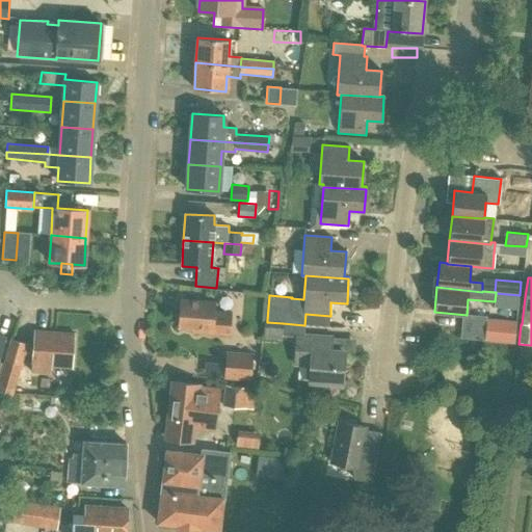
[(230,335),(231,313),(214,312),(215,302),(181,299),(178,328),(193,329),(193,331),(230,335)]
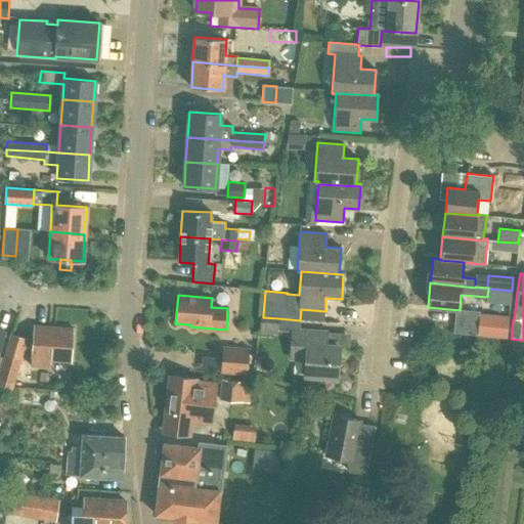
[(507,339),(509,316),(479,314),(477,336),(507,339)]
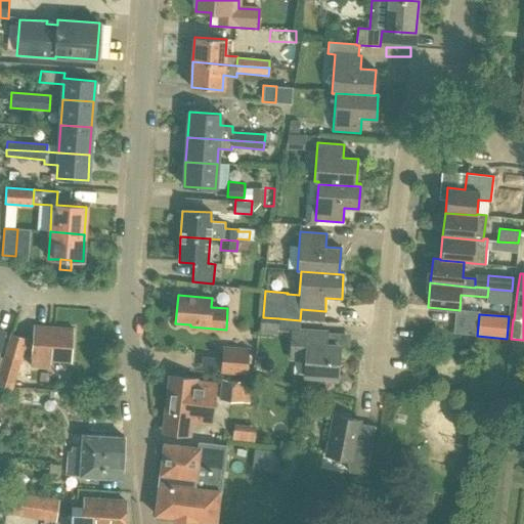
[(278,331),(278,318),(263,317),(263,315),(261,315),(260,334),(277,335),(278,331)]
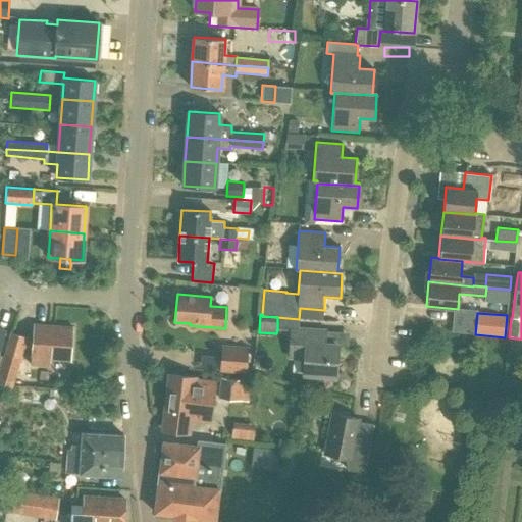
[(299,329),(299,319),(277,317),(277,329),(292,329),(290,357),(305,358),(304,374),(334,377),(337,346),(323,345),(324,331),(299,329)]
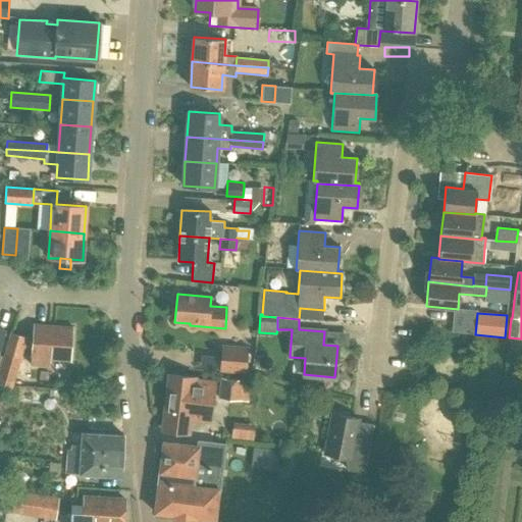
[(70,361),(72,327),(33,324),(31,365),(49,366),(50,360),(70,361)]
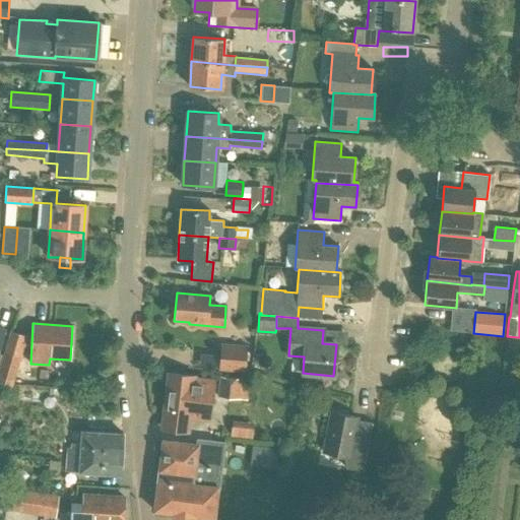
[(0,364),(0,382),(13,387),(14,381),(27,336),(9,331),(0,364)]
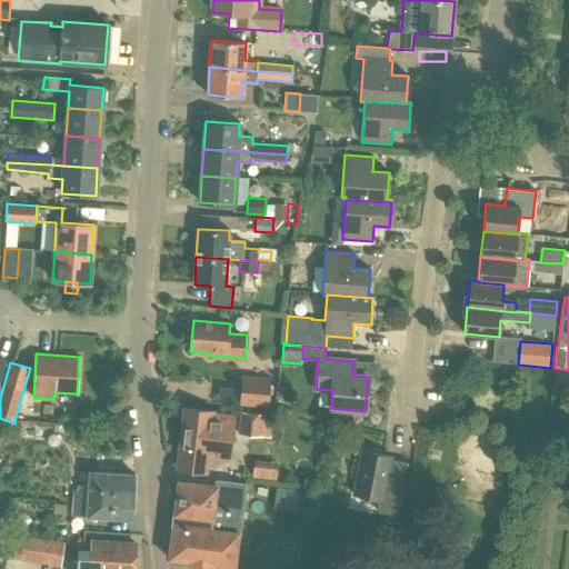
[(268,408),(270,378),(241,376),(240,389),(219,387),(218,402),(239,403),(239,406),(268,408)]
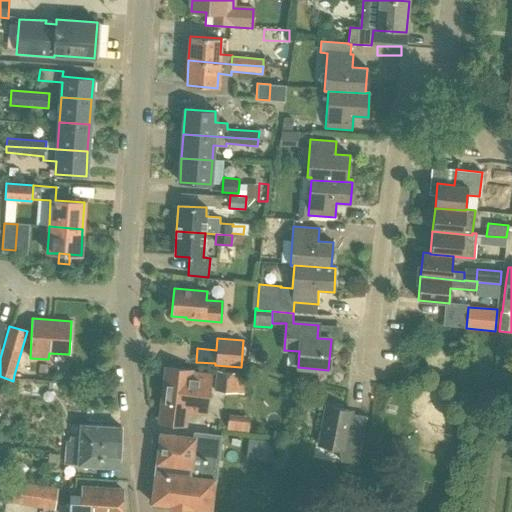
[(207,416),(213,374),(167,368),(160,422),(184,425),(186,413),(207,416)]
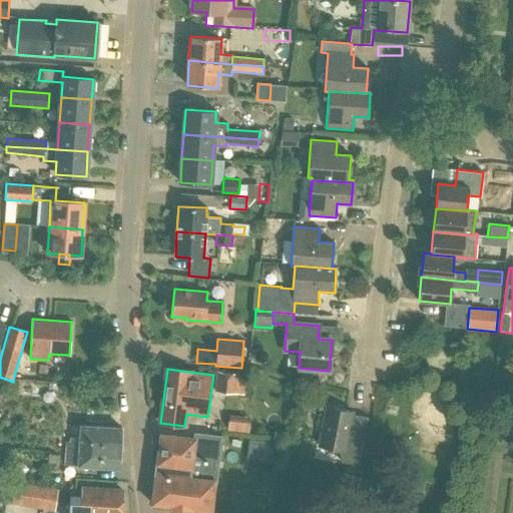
[(245,395),(247,376),(238,375),(238,374),(216,372),(214,392),(245,395)]
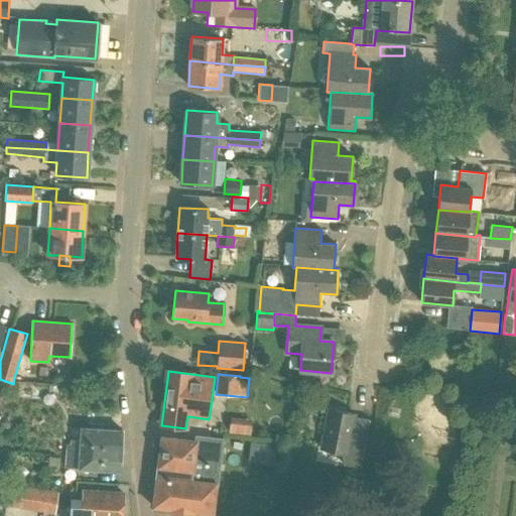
[(5,397),(16,398),(18,385),(7,383),(5,397)]
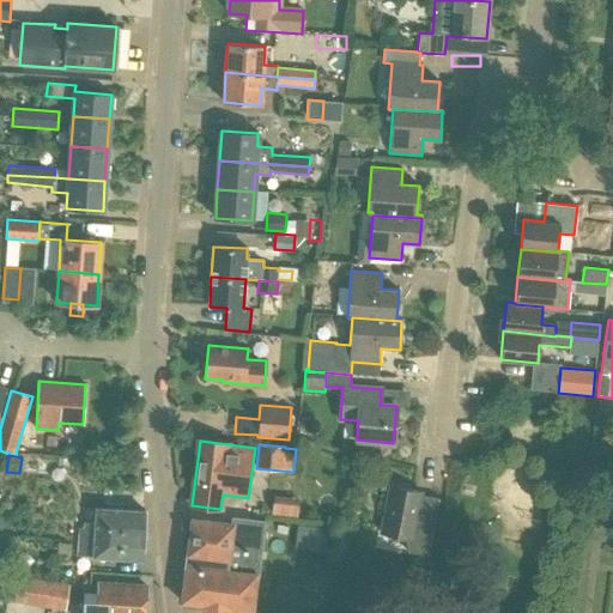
[(426,556),(438,498),(420,495),(422,492),(392,486),(381,533),(406,538),(408,552),(426,556)]
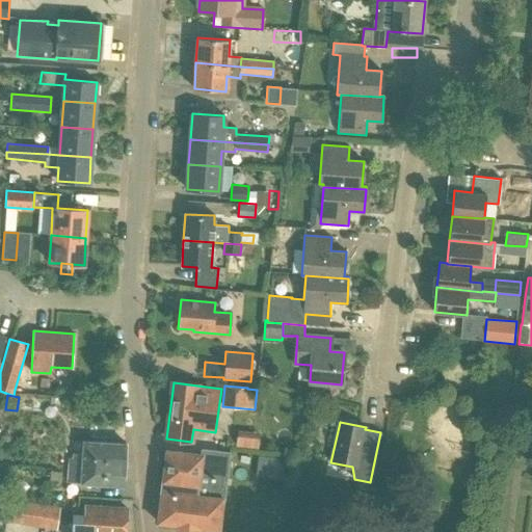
[(446,445),(463,446),(463,427),(446,427),(446,445)]
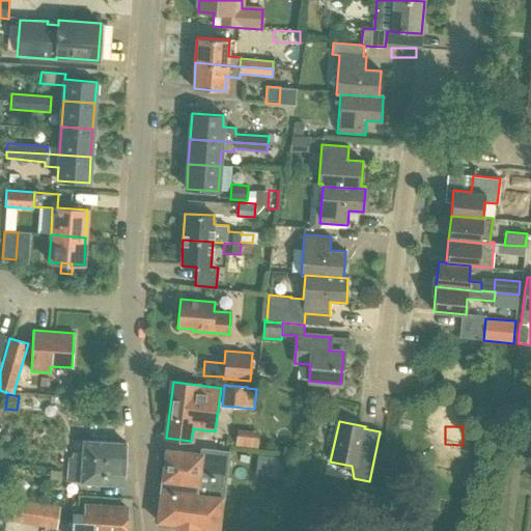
[(245,448),(247,431),(235,430),(233,446),(245,448)]
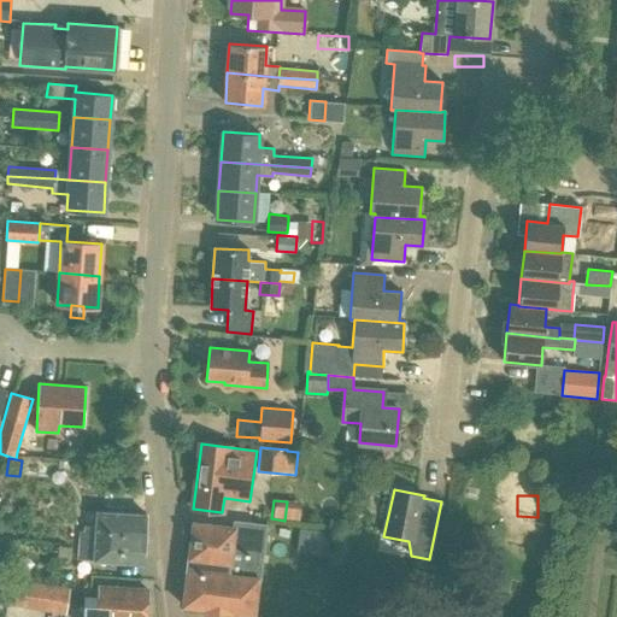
[(144,564),(146,515),(97,511),(95,527),(84,526),(83,532),(80,532),(77,559),(94,560),(144,564)]
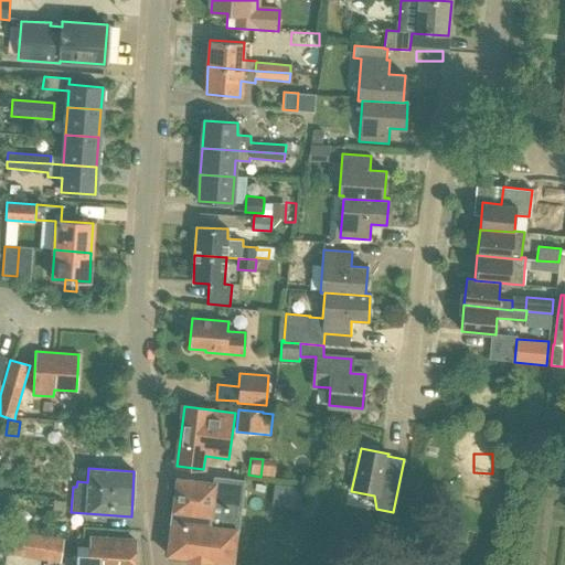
[(176,476),(170,515),(240,524),(245,480),(213,476),(213,480),(176,476)]
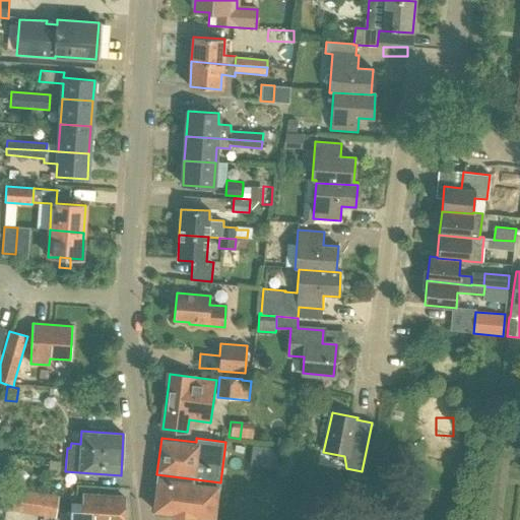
[(252,446),(250,465),(275,467),(277,449),(252,446)]
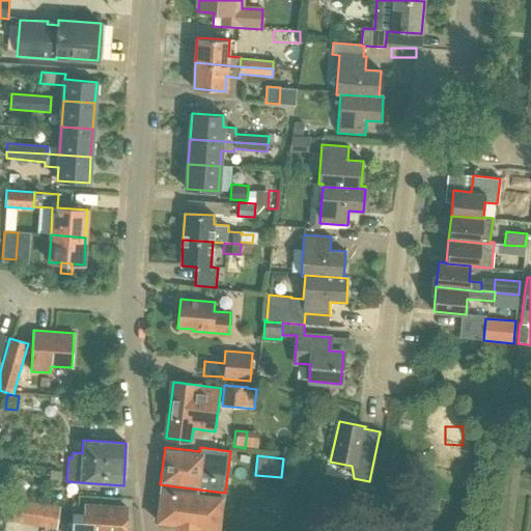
[(160,484),(156,522),(174,525),(174,530),(177,530),(200,530),(200,529),(220,530),(225,493),(160,484)]
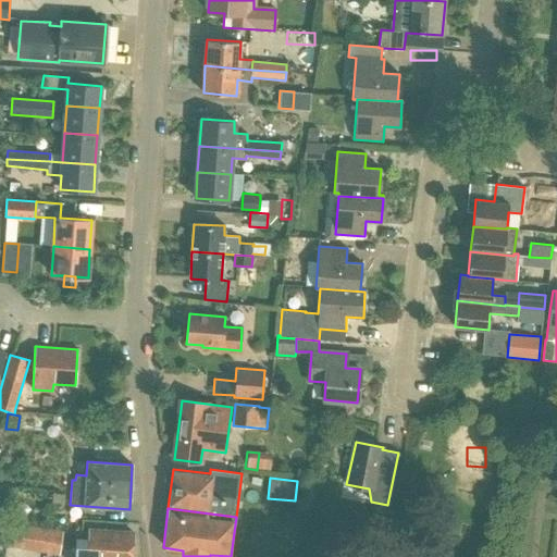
[(17,548),(21,523),(11,522),(5,547),(17,548)]
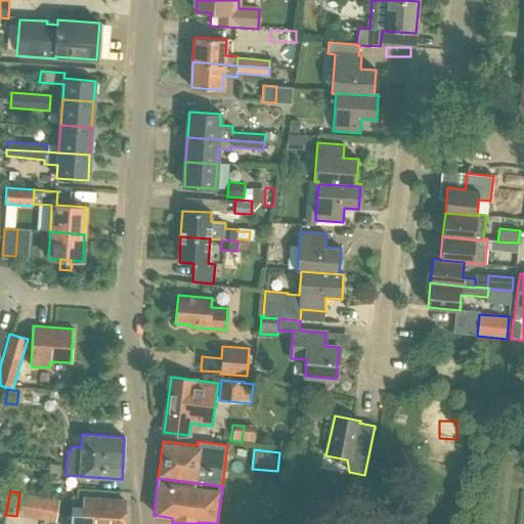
[(29,518),(33,494),(19,492),(16,516),(29,518)]
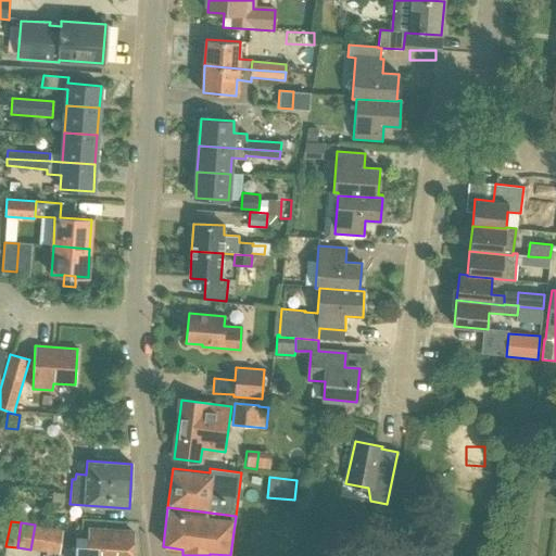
[(43,552),(48,528),(35,525),(30,550),(43,552)]
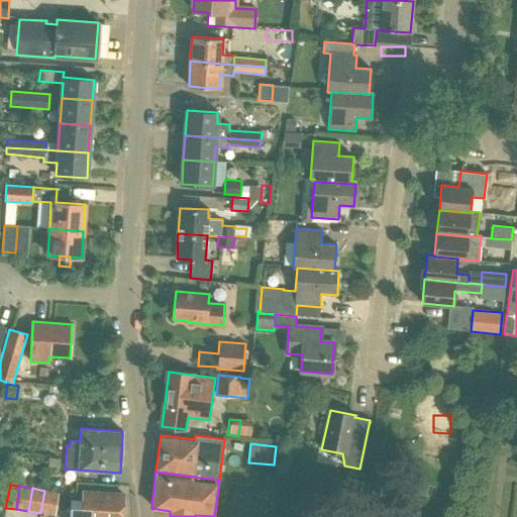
[(55,515),(59,493),(44,491),(40,513),(55,515)]
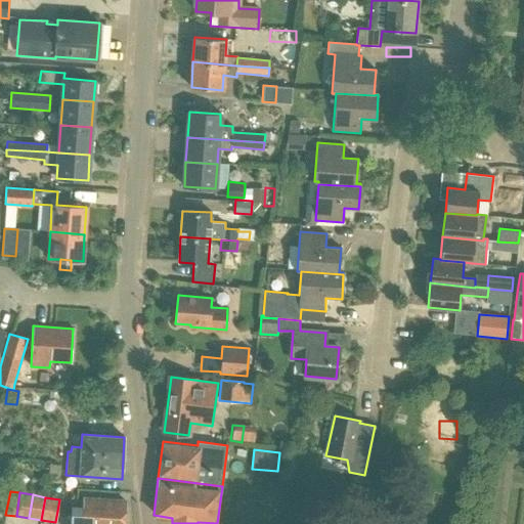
[(71,505),(70,523),(124,523),(126,501),(84,499),(84,506),(71,505)]
